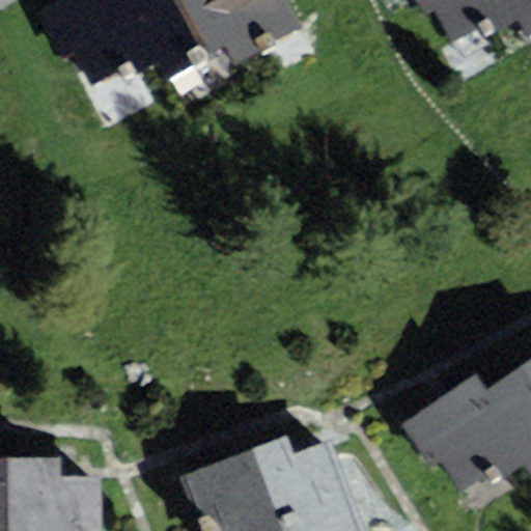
[(124,80),(163,59),(130,0),(62,0),(38,14),(63,58),(73,53),(91,86),(119,71),(124,80)]
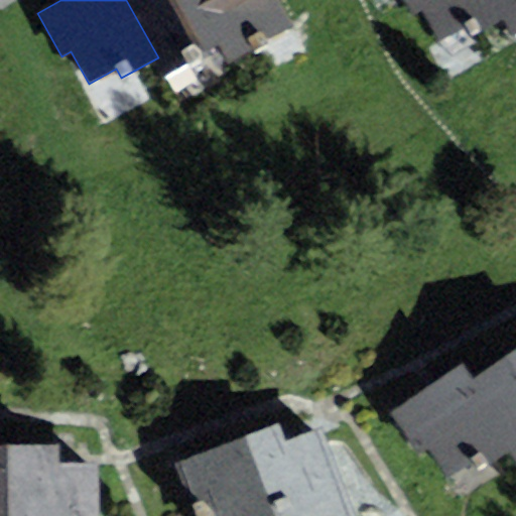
[(126,0),(158,57),(167,74),(221,44),(231,61),(293,27),(278,0),(126,0)]
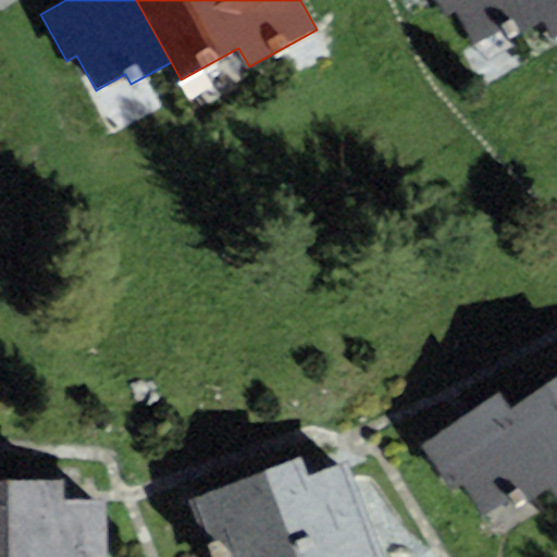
[(510,37),(547,19),(537,0),(434,0),(445,19),(457,12),(474,45),(506,28),(510,37)]
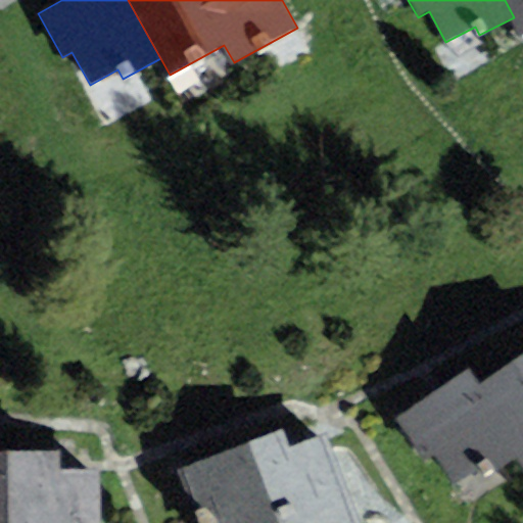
[(522,0),(505,0),(514,17),(522,34),(522,33),(522,0)]
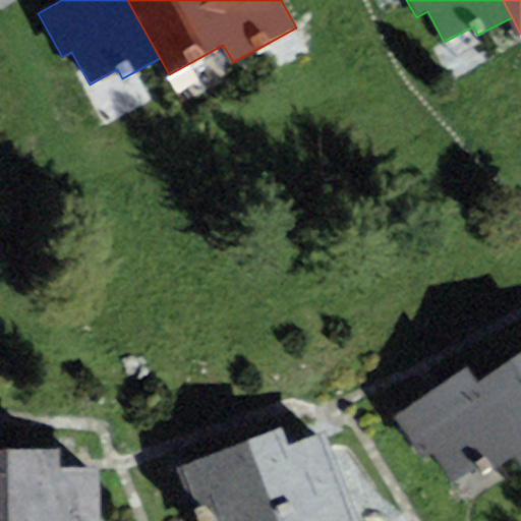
[(520,352),(472,383),(516,453),(520,461),(520,352)]
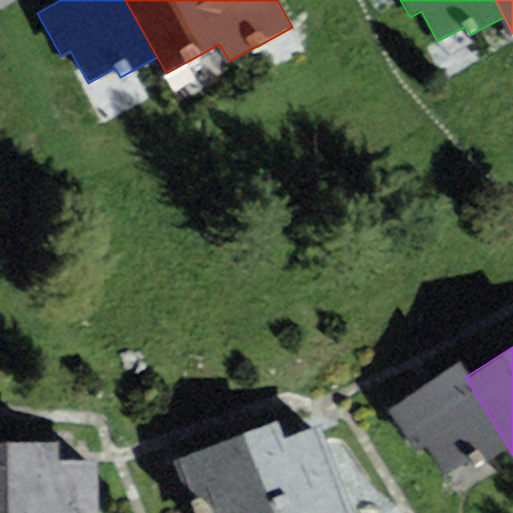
[(474,466),(508,446),(465,377),(458,365),(389,407),(417,453),(427,446),(445,475),(471,460),(474,466)]
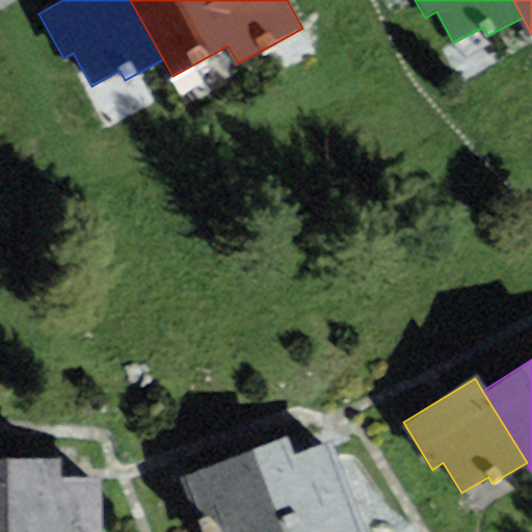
[(288,437),(180,476),(201,531),(366,531),(334,440),(294,454),(288,437)]
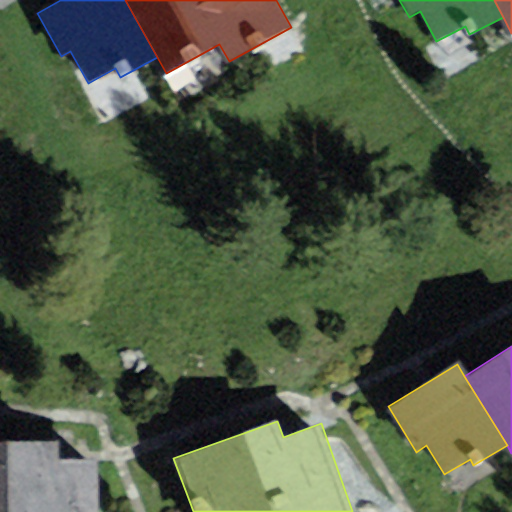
[(58,442),(0,442),(0,511),(96,511),(96,460),(59,460),(58,442)]
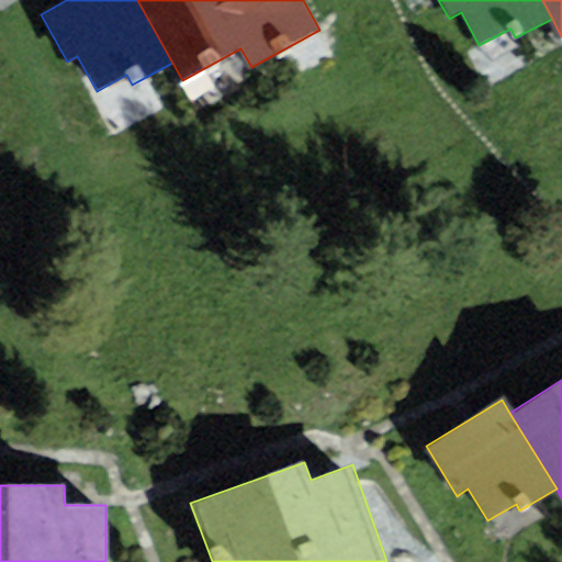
All buildings are outlined.
